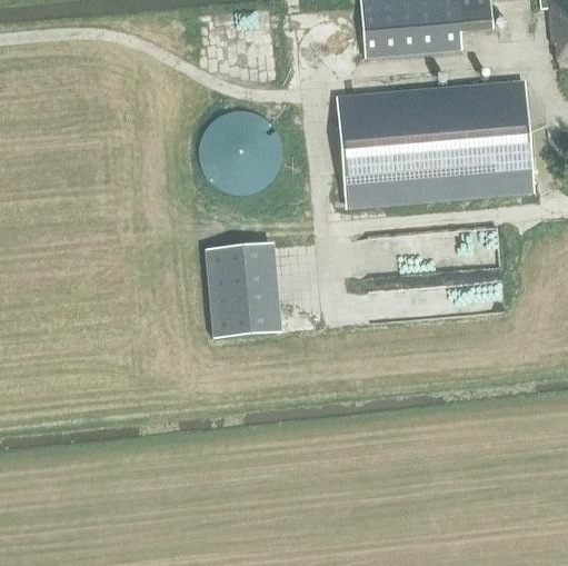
[(358,0),(365,58),(460,48),(458,30),(492,27),(488,0),(358,0)]
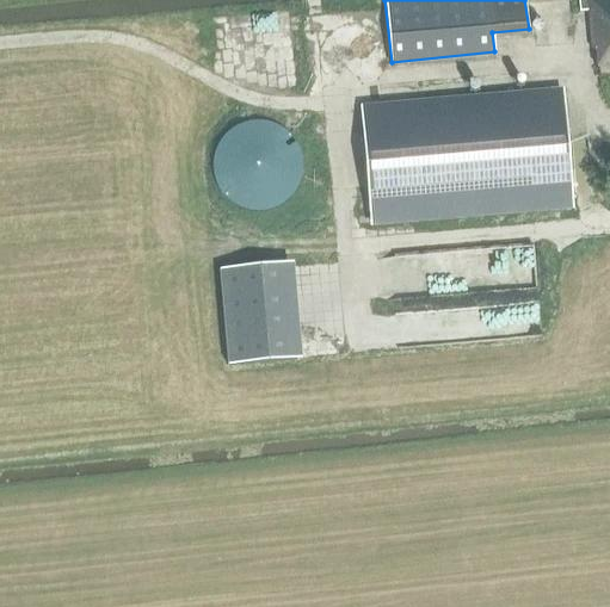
[(579,0),(579,10),(590,8),(592,48),(597,48),(598,69),(609,67),(609,0),(579,0)]
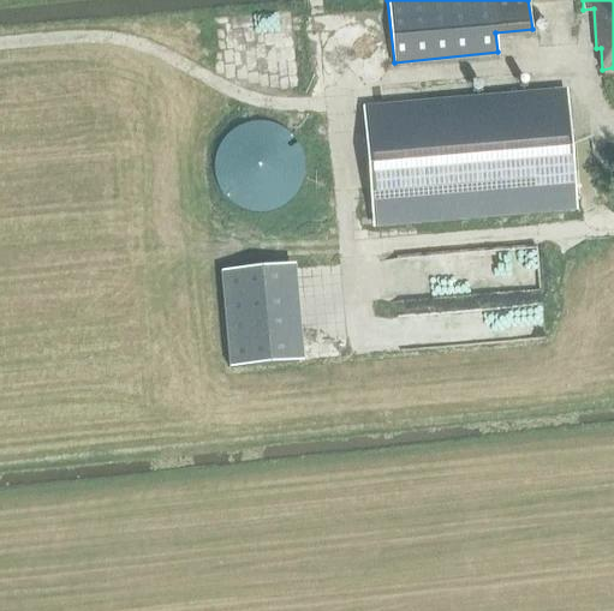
[(578,209),(567,85),(362,103),(373,226),(578,209)]
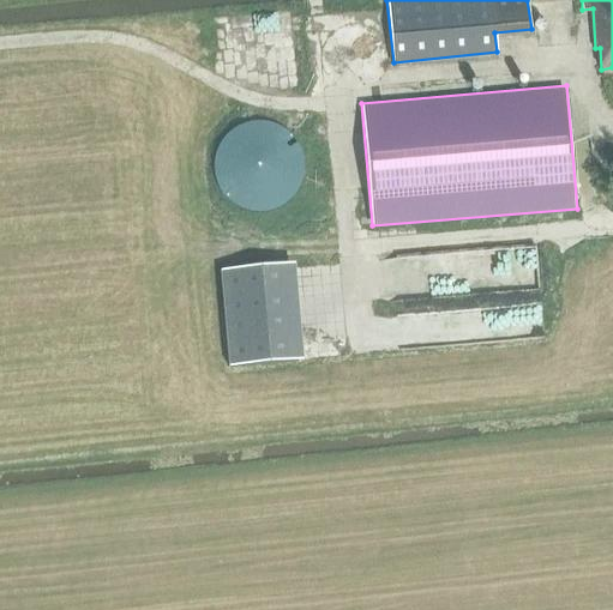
[(304,169),(304,164),(304,163),(304,159),(304,158),(304,156),(302,151),(301,148),(299,144),(296,139),(294,136),(290,132),(287,130),(284,127),(280,125),(277,124),(272,122),(270,121),(264,120),(259,120),(254,120),(251,120),(246,121),(244,122),(239,125),(235,126),(232,130),(228,132),(224,136),(222,139),(218,144),(217,148),(216,152),(215,157),(214,162),(214,164),(214,169),(215,174),(216,177),(217,181),(218,186),(221,188),(223,193),(227,197),(230,199),(233,201),(236,204),(240,206),(245,207),(250,209),(254,210),(259,210),(264,210),(269,209),(272,207),(277,206),(282,204),(286,201),(288,199),(292,197),(294,193),(298,188),(299,186),(301,182),(302,179),(304,174),(304,169)]
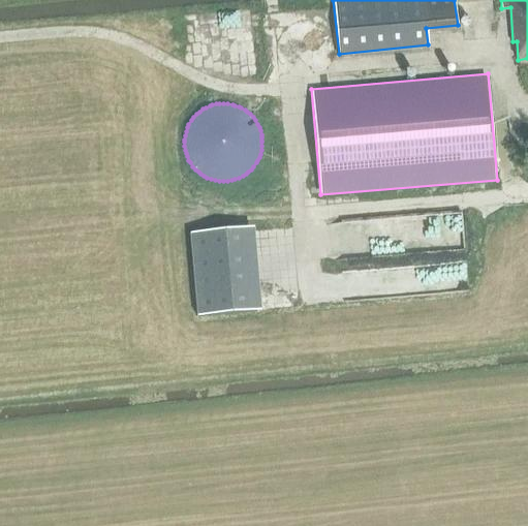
[(247,227),(189,233),(197,316),(255,310),(247,227)]
